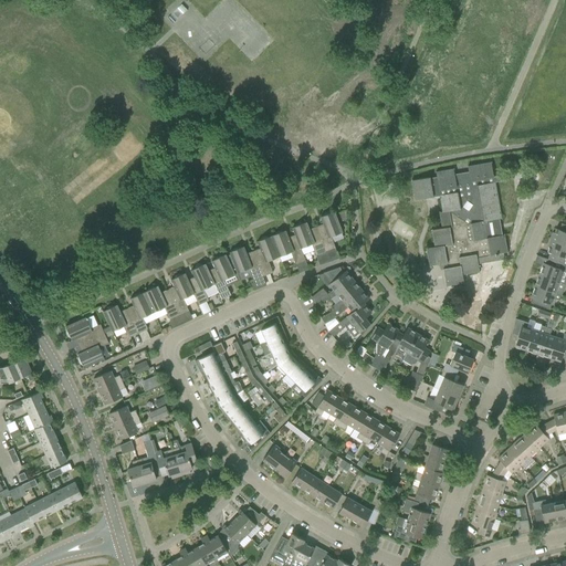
[(430,178),(411,181),(415,200),(440,196),(442,212),(440,212),(442,229),(432,230),(435,248),(427,249),(430,266),(440,264),(441,270),(443,270),(447,286),(463,283),(462,274),(479,272),(478,264),(504,259),(503,253),(506,252),(504,236),(502,236),(499,219),(501,218),(494,182),(496,182),(496,177),(493,177),(491,163),(468,167),(469,173),(454,175),(453,169),(436,173),(437,178),(430,179),(430,178)]
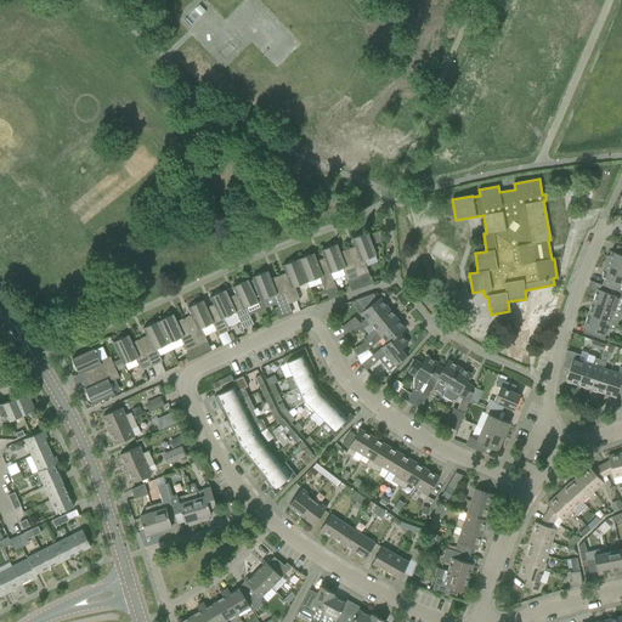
[(355,247),(348,250),(354,265),(358,277),(368,273),(363,260),(377,255),(369,236),(368,233),(365,235),(361,233),(357,235),(355,238),(351,239),(355,247)]
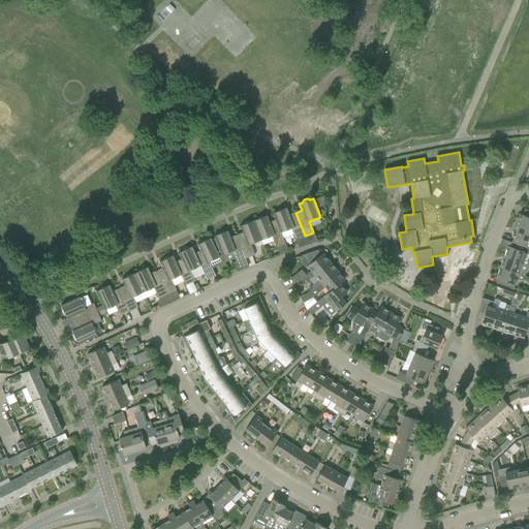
[(273,213),(276,220),(281,232),(291,228),(293,235),(296,240),(305,236),(301,225),(296,213),(289,215),(286,208),(283,209),(280,209),(278,210),(276,212),(273,213)]
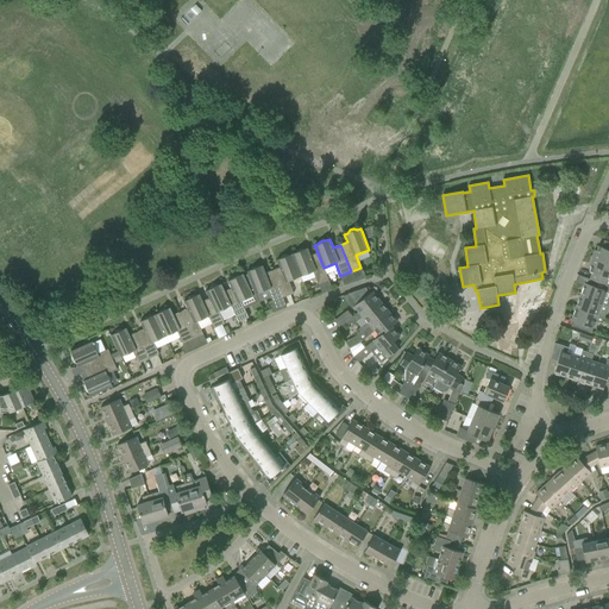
[(608,242),(604,240),(602,248),(598,246),(596,251),(595,250),(592,258),(608,264),(608,242)]
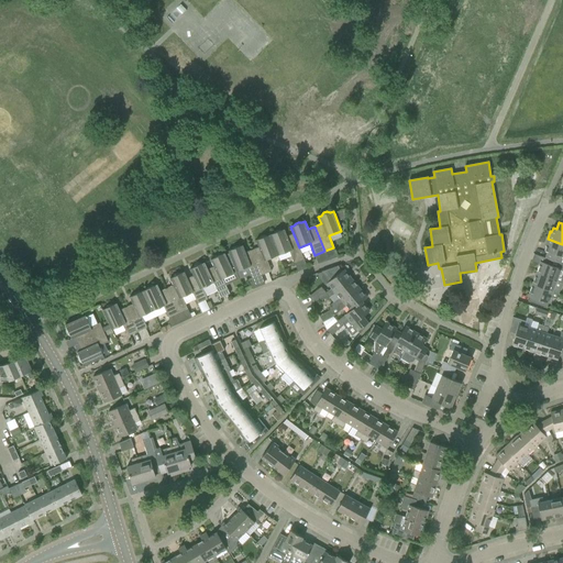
[(294,263),(304,260),(301,254),(299,247),(294,234),(287,236),(284,230),(282,231),(278,230),(275,231),(273,234),(269,235),(278,255),(289,252),(294,263)]
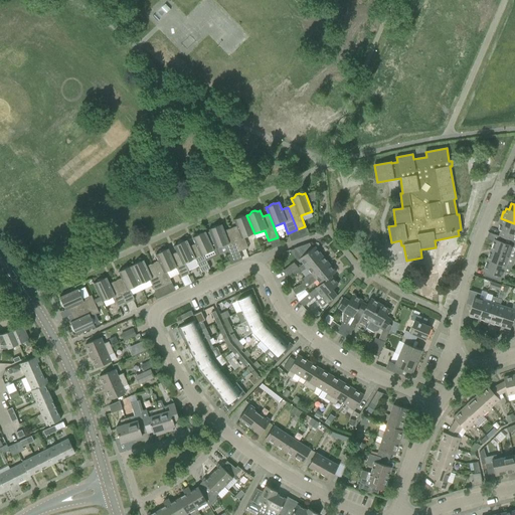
[(236,226),(230,229),(239,251),(248,248),(244,237),(254,233),(246,215),(244,216),(241,215),(238,216),(236,219),(234,220),(236,226)]
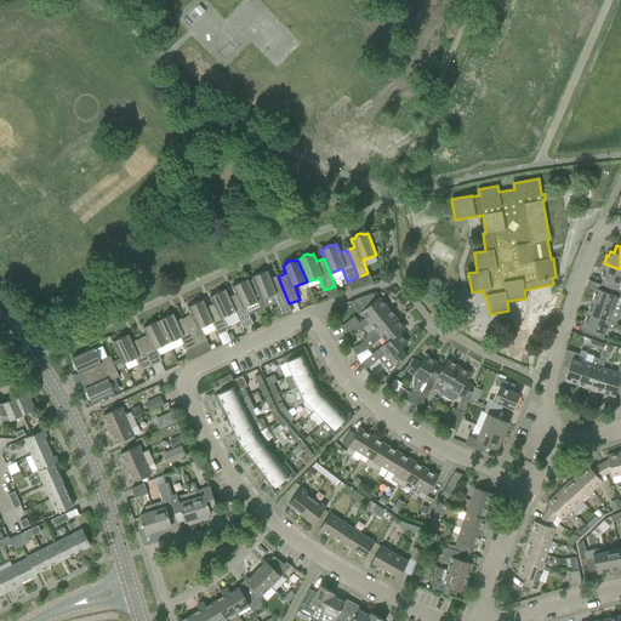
[(602,285),(604,286),(620,291),(620,269),(604,263),(600,272),(602,272),(600,277),(604,278),(602,285)]
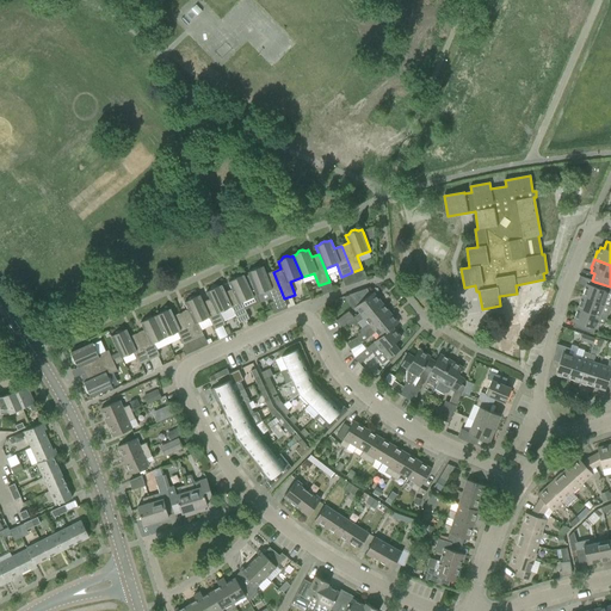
[(251,271),(247,272),(250,278),(255,295),(269,290),(273,303),(272,307),(275,313),(281,310),(277,301),(284,298),(273,272),(266,275),(263,266),(260,267),(257,267),(253,269),(251,271)]
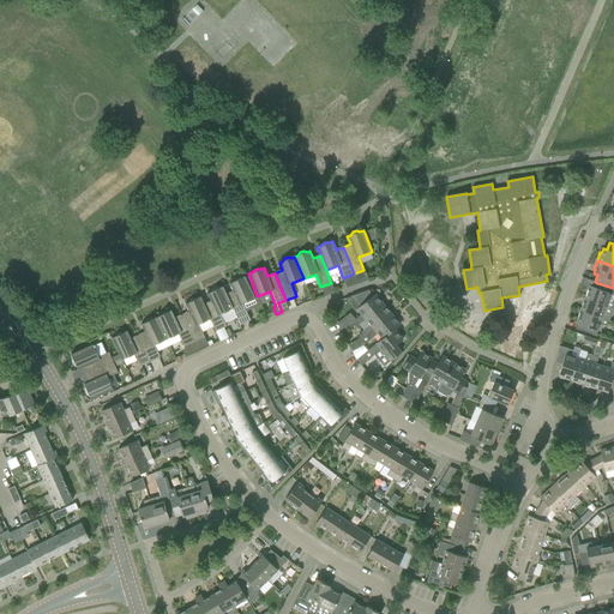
[(233,292),(226,294),(233,308),(240,325),(251,320),(246,311),(242,304),(254,299),(256,299),(254,298),(257,296),(251,280),(247,281),(245,276),(241,278),(238,277),(235,278),(234,281),(233,282),(229,283),(233,292)]
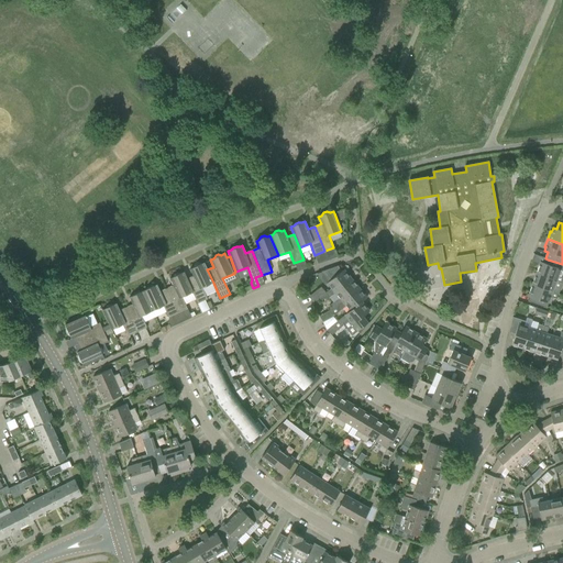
[(537,274),(556,280),(562,264),(548,260),(545,264),(540,262),(537,274)]
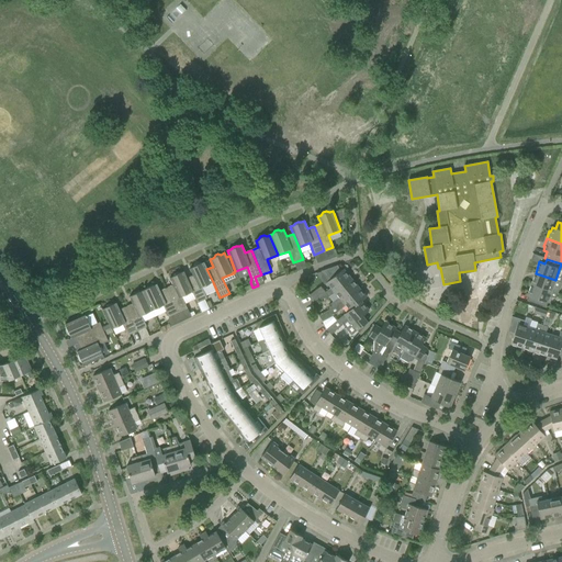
[(213,282),(206,269),(203,262),(201,263),(198,263),(194,265),(192,268),(190,269),(193,276),(187,279),(192,292),(198,303),(208,299),(202,288),(213,282)]
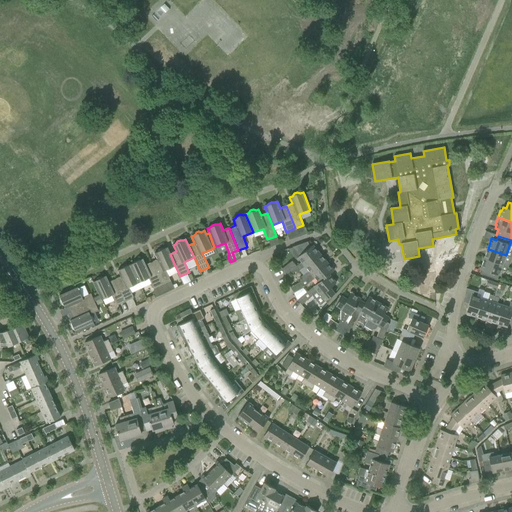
[(292,261),(281,269),(284,275),(299,271),(305,266),(304,266),(320,254),(312,245),(311,246),(307,242),(292,248),(299,256),(297,257),(301,262),(296,267),(292,261)]
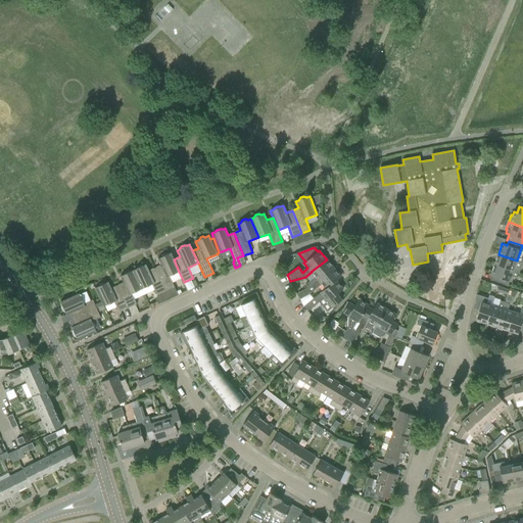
[(170,277),(179,272),(174,259),(171,253),(168,254),(165,254),(162,255),(160,257),(157,258),(160,266),(154,268),(165,291),(174,287),(170,277)]
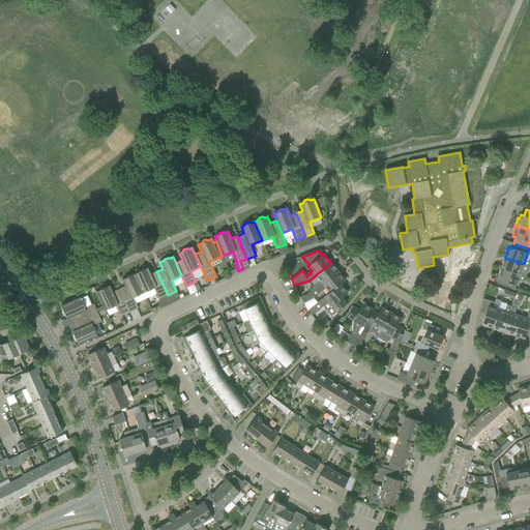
[(526,277),(529,266),(524,264),(505,258),(501,268),(526,277)]
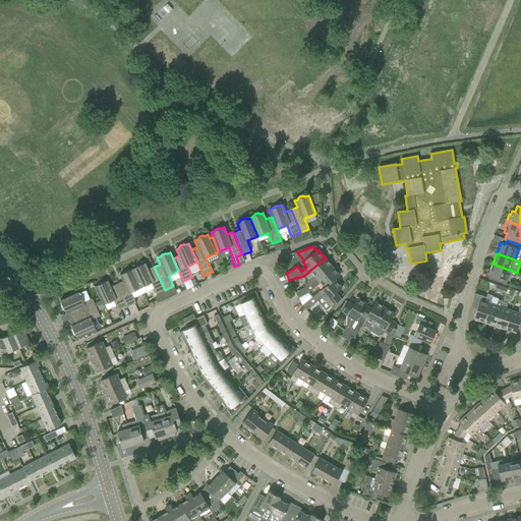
[(308,280),(304,283),(305,287),(311,284),(333,267),(326,258),(309,271),(310,271),(313,276),(308,280)]
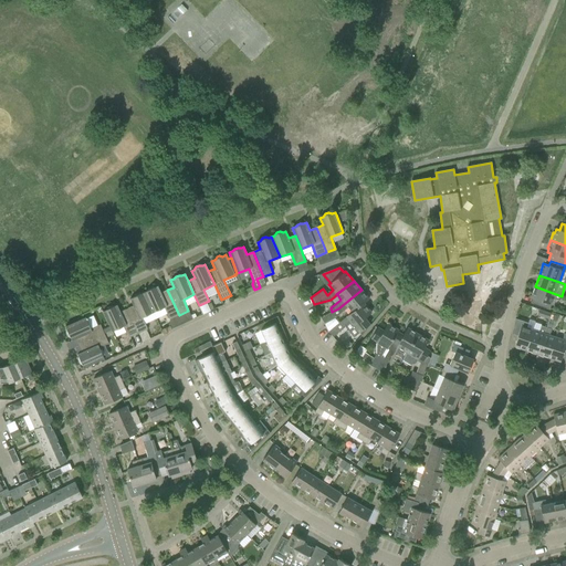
[(169,320),(179,315),(167,290),(161,293),(158,286),(155,287),(152,287),(148,289),(146,292),(144,293),(154,313),(164,307),(169,320)]
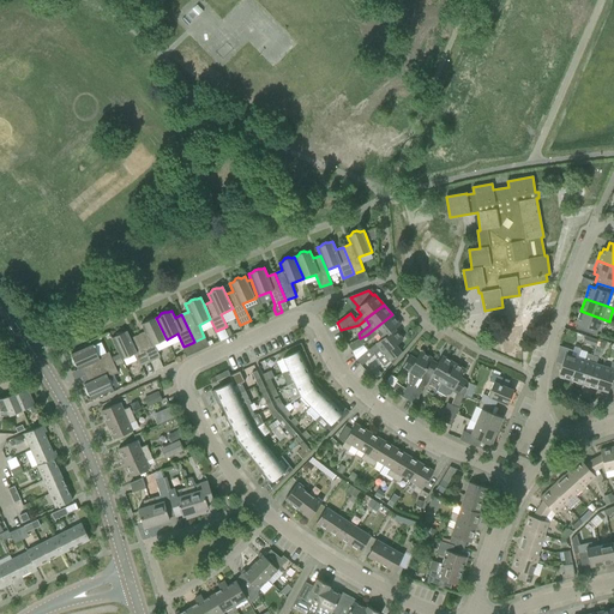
[(576,329),(588,333),(596,336),(599,331),(602,324),(608,326),(609,321),(581,311),(576,323),(578,324),(576,329)]
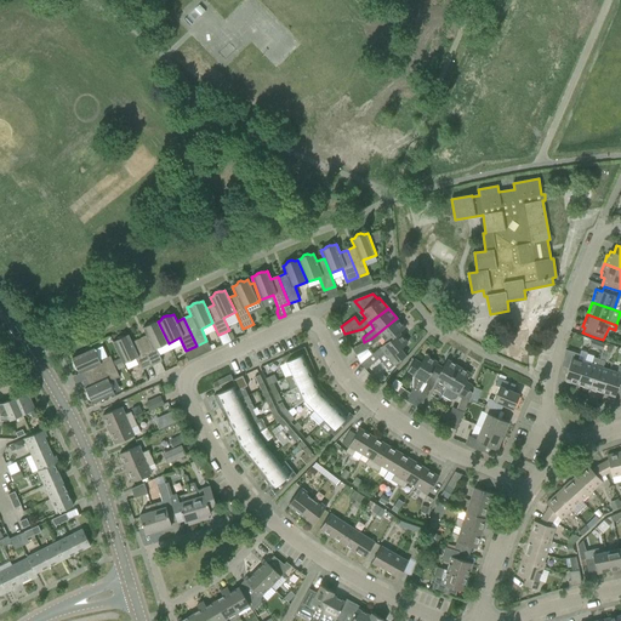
[(405,329),(397,318),(371,339),(375,343),(381,337),(386,343),(399,332),(399,334),(405,329)]
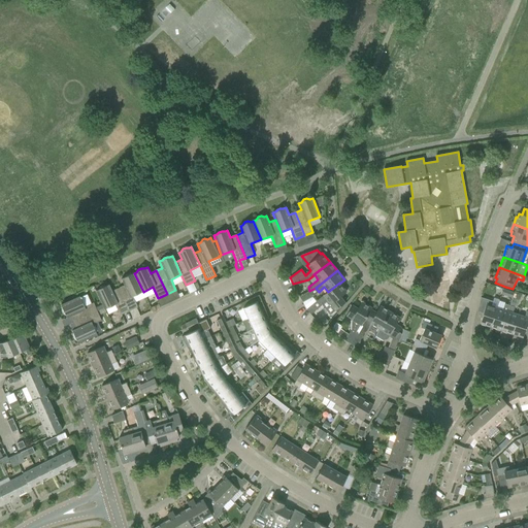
[(119,289),(129,311),(137,307),(133,297),(143,292),(134,273),(132,274),(129,273),(126,275),(124,277),(121,278),(124,286),(119,289)]
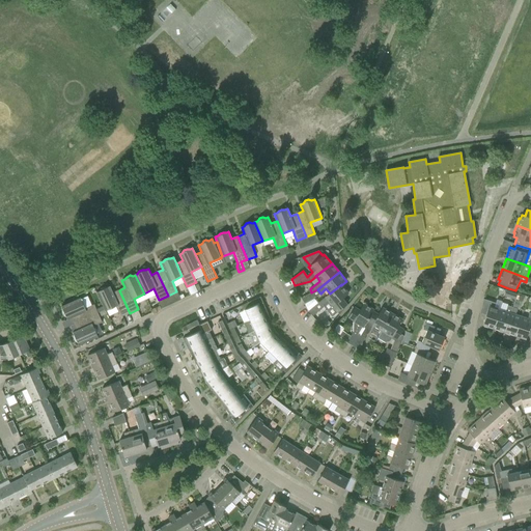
[(330,294),(308,311),(312,316),(329,303),(337,313),(347,305),(342,299),(348,294),(341,285),(341,284),(330,294)]
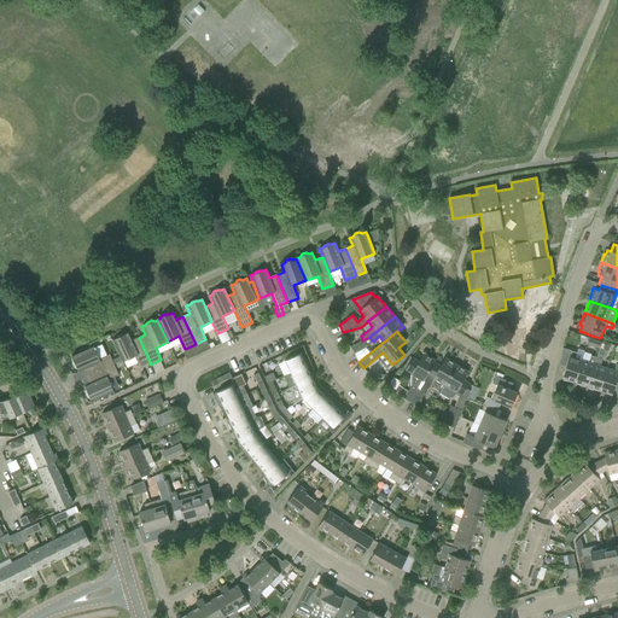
[(120,356),(122,361),(122,362),(135,357),(140,369),(151,365),(139,338),(132,340),(128,333),(124,334),(121,334),(117,336),(116,339),(112,340),(120,356)]
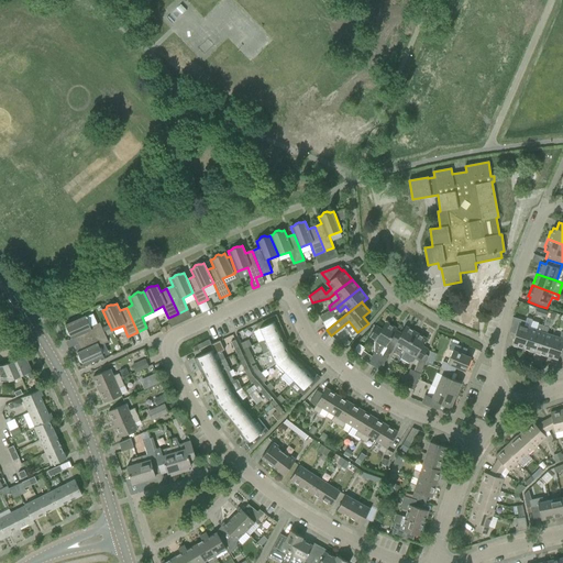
[(548,312),(537,309),(534,313),(547,318),(548,312)]
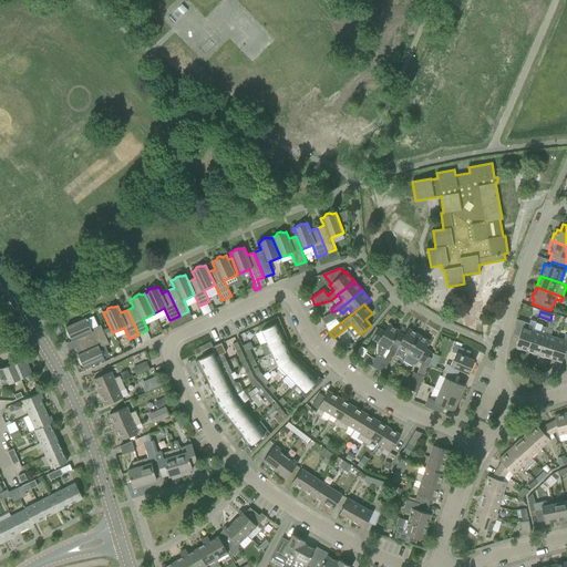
[(321,319),(325,325),(336,319),(332,312),(321,319)]
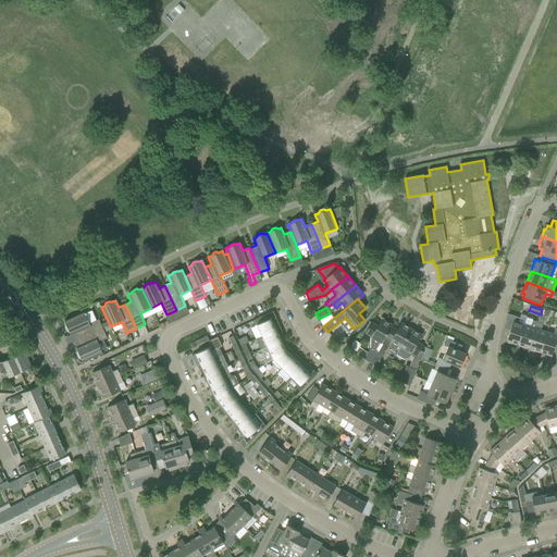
[(542,309),(541,314),(540,317),(546,319),(549,310),(543,308),(542,309)]
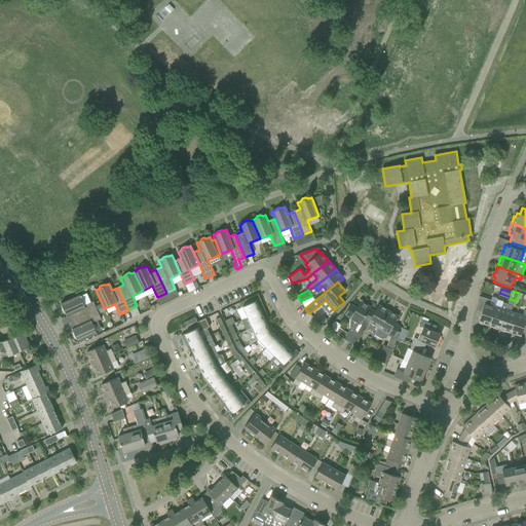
[(236,310),(241,321),(247,317),(264,309),(258,294),(238,303),(241,308),(236,310)]
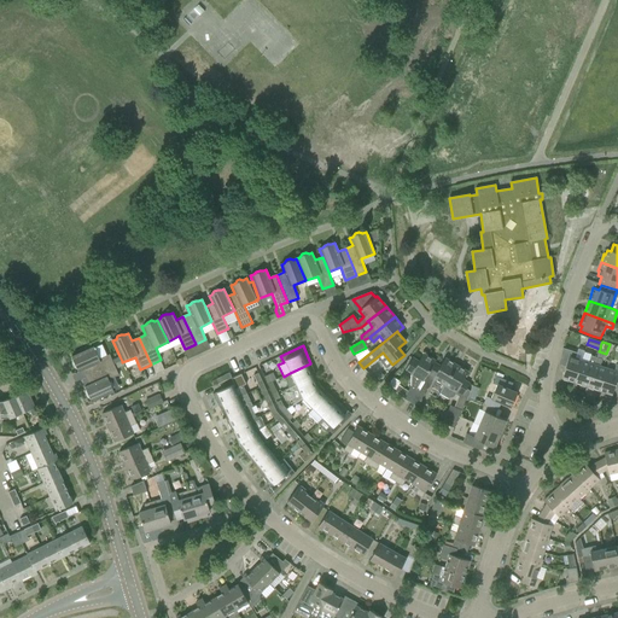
[(83,369),(87,377),(114,365),(112,360),(109,355),(99,359),(93,347),(71,356),(73,360),(73,363),(74,367),(76,369),(79,372),(83,369)]
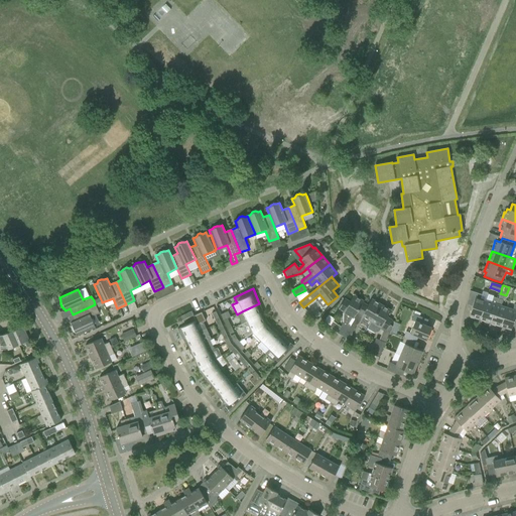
[(475,318),(480,319),(486,300),(480,298),(481,294),(470,290),(466,304),(472,306),(469,315),(470,316),(470,317),(475,318)]
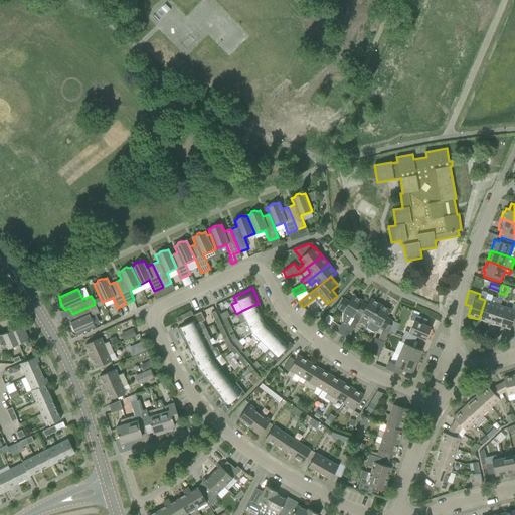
[(343,311),(343,312),(343,322),(336,332),(342,336),(348,325),(347,324),(352,317),(353,318),(356,312),(361,302),(362,302),(363,301),(353,295),(349,302),(343,298),(338,307),(338,308),(343,311)]
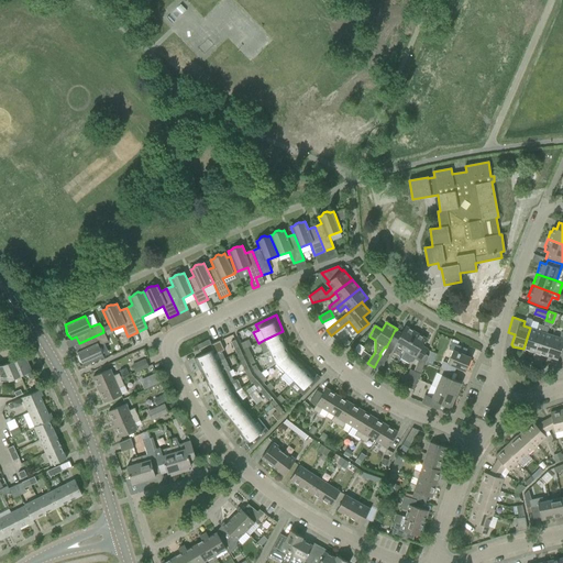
[(530,328),(523,349),(528,351),(528,352),(532,353),(533,352),(534,353),(543,326),(539,324),(537,330),(530,328)]
